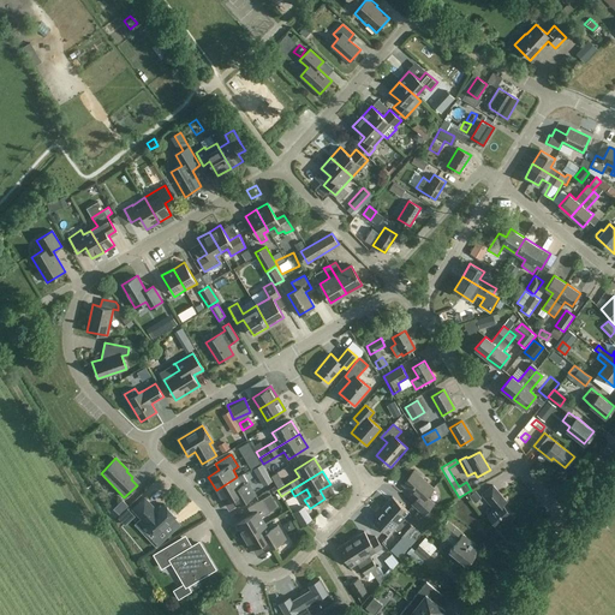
[(424,514),(434,503),(427,496),(434,488),(415,471),(402,484),(418,499),(412,503),(424,514)]
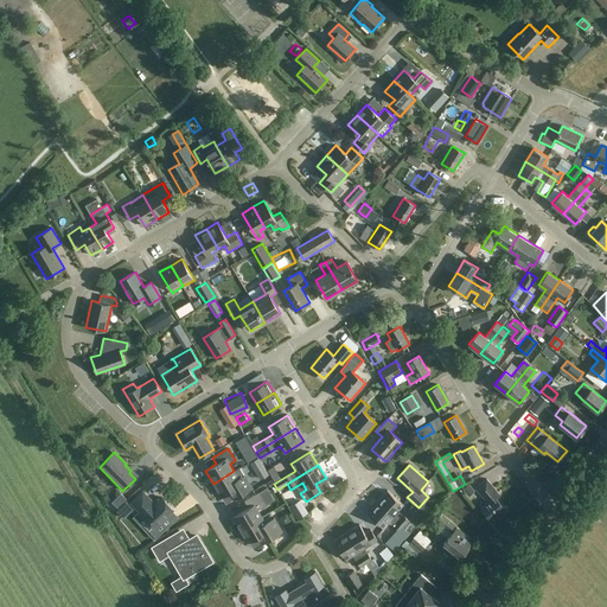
[(238,479),(234,471),(213,484),(222,497),(232,491),(236,498),(251,489),(244,475),(238,479)]
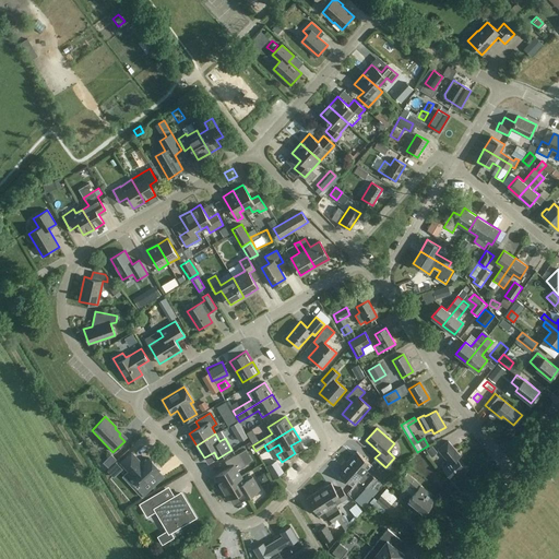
[(465,467),(458,459),(461,456),(448,441),(438,449),(449,463),(443,468),(452,479),(465,467)]
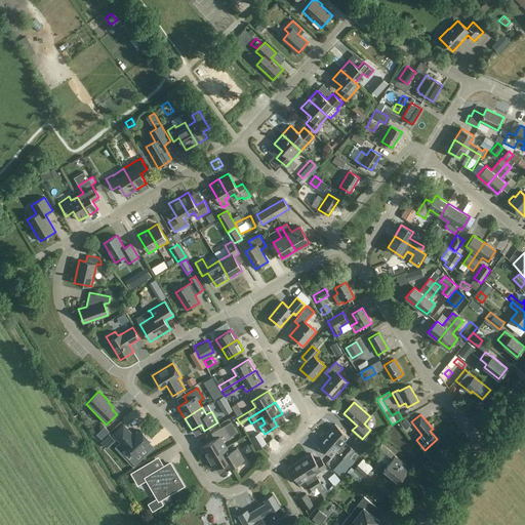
[(133,457),(150,441),(140,431),(134,436),(123,425),(113,435),(123,446),(133,457)]
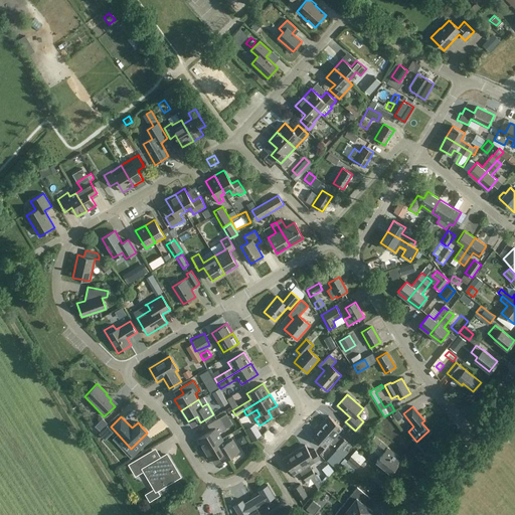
[(343,446),(347,442),(338,435),(343,428),(329,416),(320,425),(343,446)]
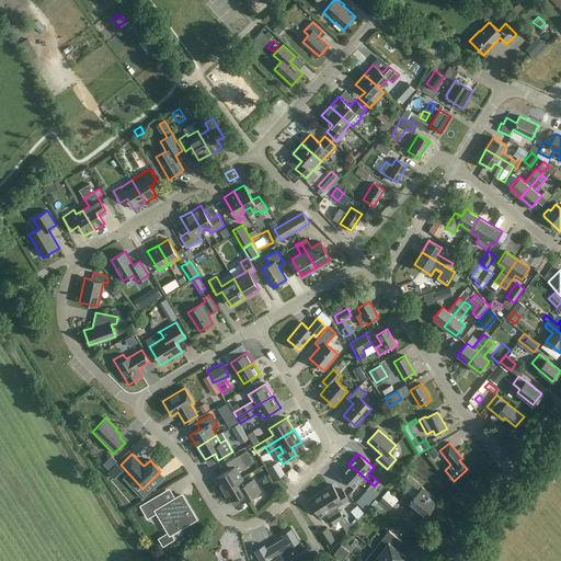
[(222,489),(242,478),(238,472),(247,467),(239,455),(226,462),(230,469),(216,478),(222,489)]
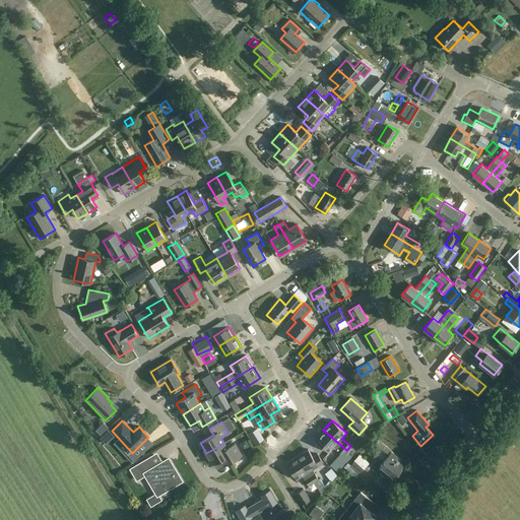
[(106,444),(114,436),(108,430),(100,437),(106,444)]
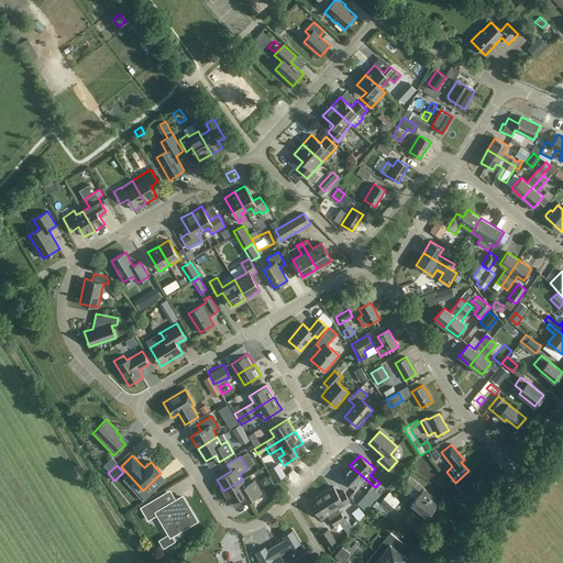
[(382,493),(375,487),(350,465),(340,476),(356,489),(361,484),(377,498),(382,493)]
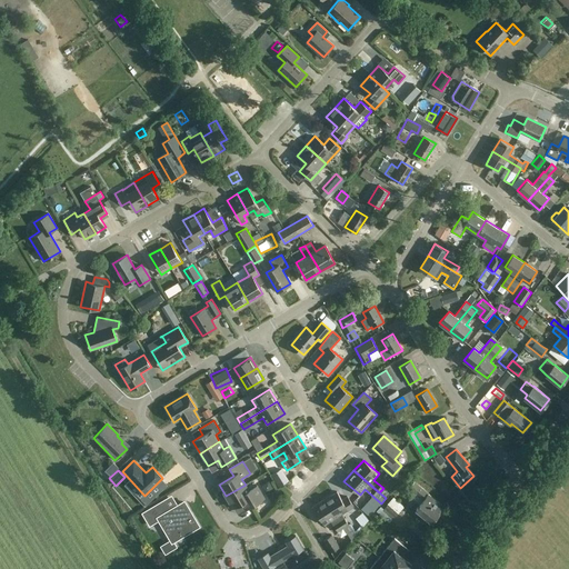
[(380,471),(378,478),(388,481),(390,475),(380,471)]
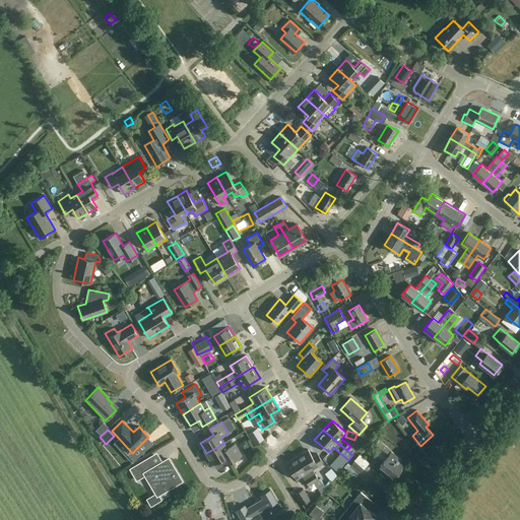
[(359,436),(365,441),(369,437),(366,434),(363,431),(359,436)]
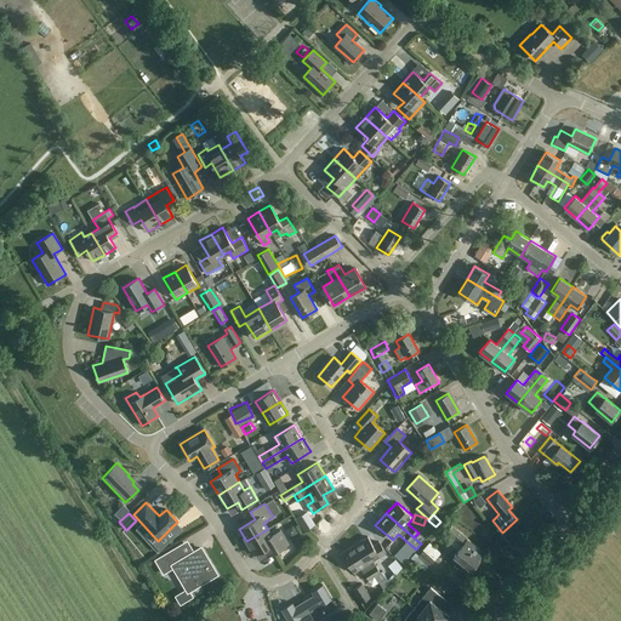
[(453,527),(443,539),(450,545),(455,539),(462,546),(454,556),(471,569),(479,558),(478,558),(483,552),(453,527)]
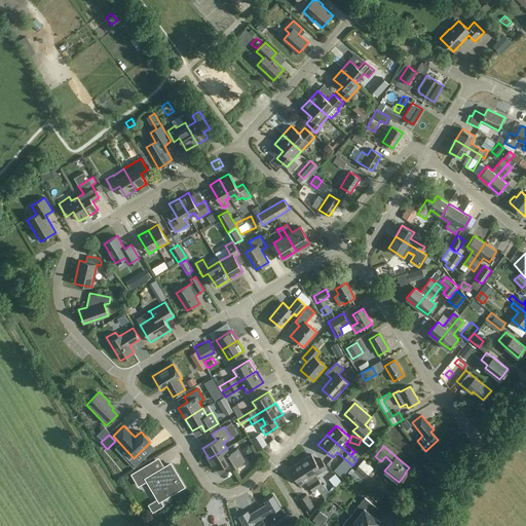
[(230,453),(227,448),(209,458),(215,470),(228,461),(232,467),(245,460),(237,449),(230,453)]
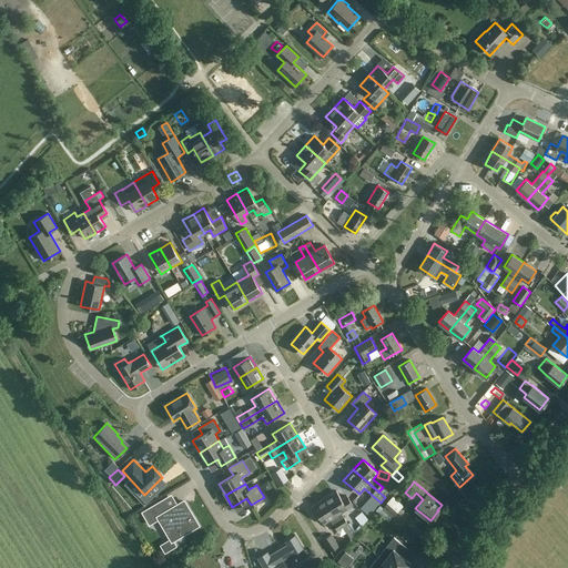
[(336,490),(324,498),(342,527),(347,524),(341,513),(353,506),(346,496),(342,499),(336,490)]
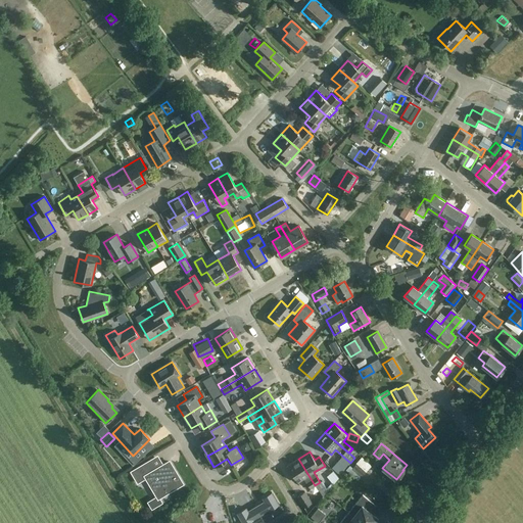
[(370,465),(362,457),(349,474),(358,481),(370,465)]
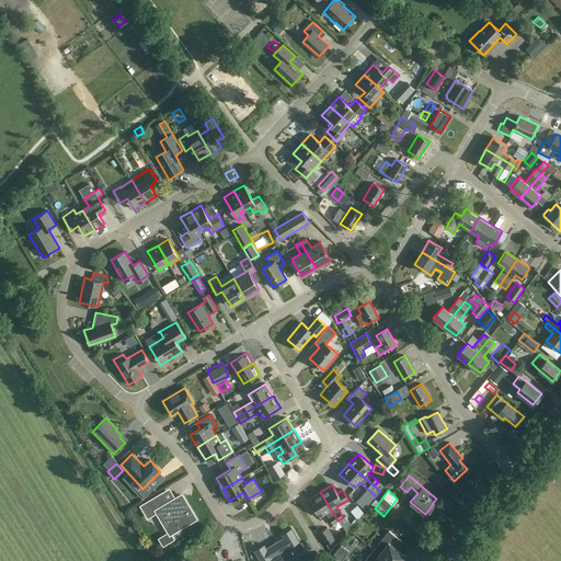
[(338,521),(320,492),(308,500),(319,517),(325,514),(332,524),(338,521)]
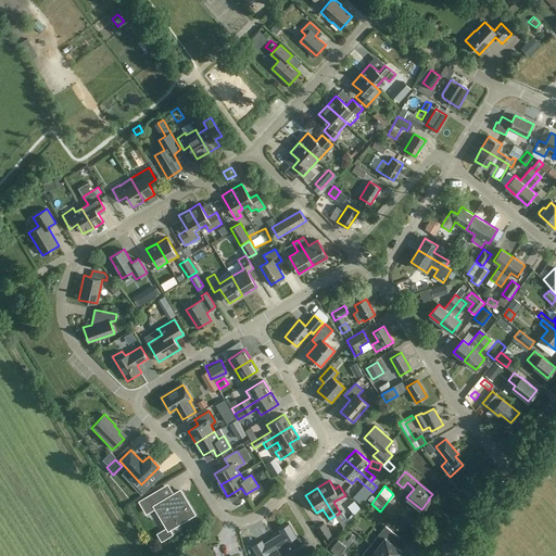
[(179,491),(164,500),(162,497),(158,491),(140,501),(147,513),(155,508),(160,516),(161,515),(168,528),(177,523),(178,525),(193,515),(188,506),(189,505),(184,495),(182,496),(179,491)]
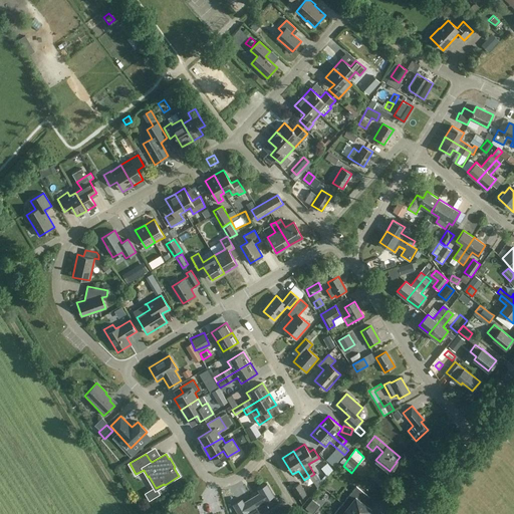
[(267,482),(257,488),(259,491),(252,496),(261,512),(275,503),(278,501),(274,494),(267,482)]
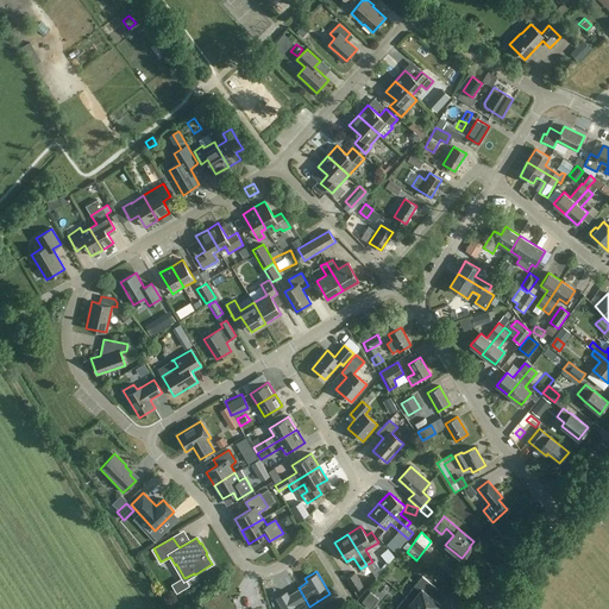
[(353,591),(363,585),(356,572),(345,578),(353,591)]
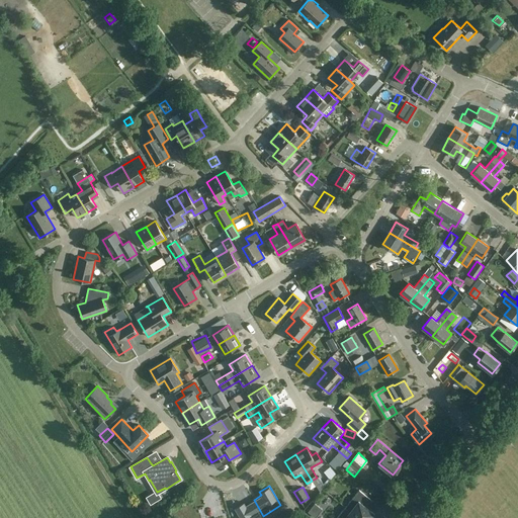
[(345,507),(358,517),(370,517),(374,513),(365,506),(371,500),(359,490),(345,507)]
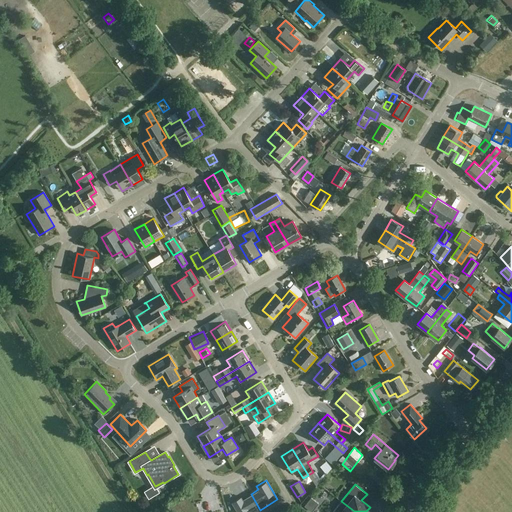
[(241,496),(232,501),(238,511),(256,511),(260,510),(251,494),(243,499),(241,496)]
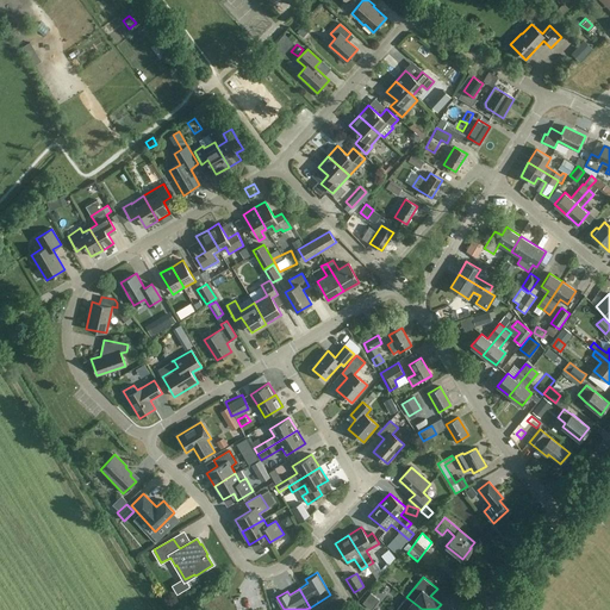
[(422,609),(406,597),(396,609),(422,609)]
